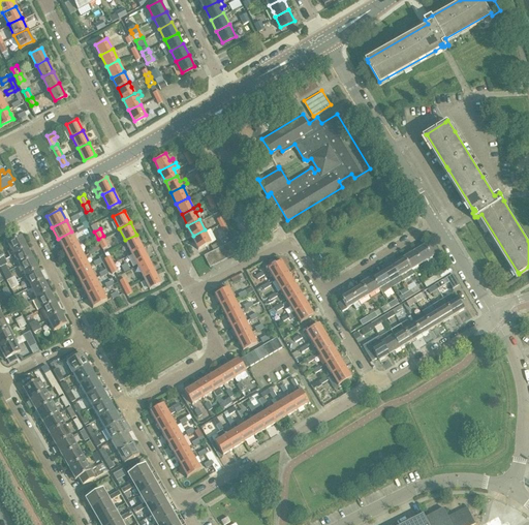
[(205,229),(193,236),(198,247),(211,241),(205,229)]
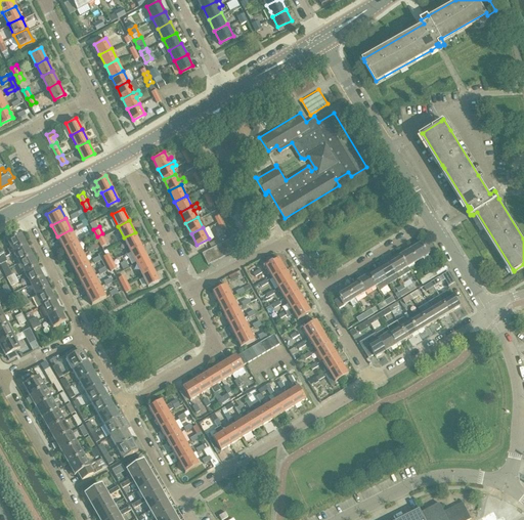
[(63,248),(77,241),(71,229),(57,236),(63,248)]
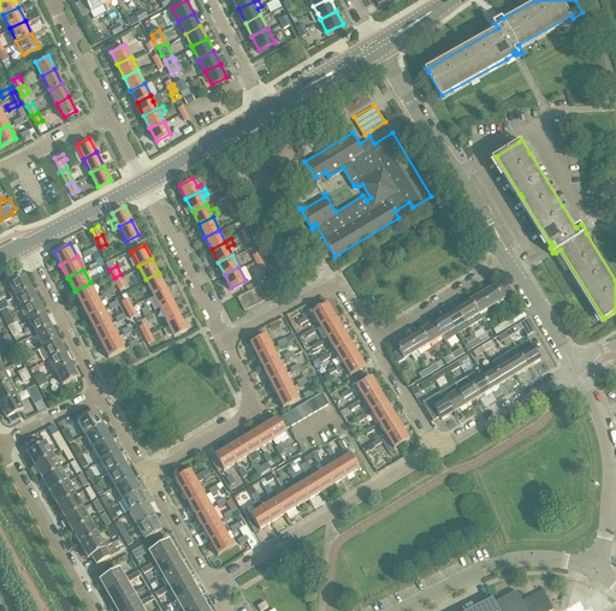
[(16,294),(30,285),(24,272),(9,280),(12,288),(9,290),(11,296),(16,294)]
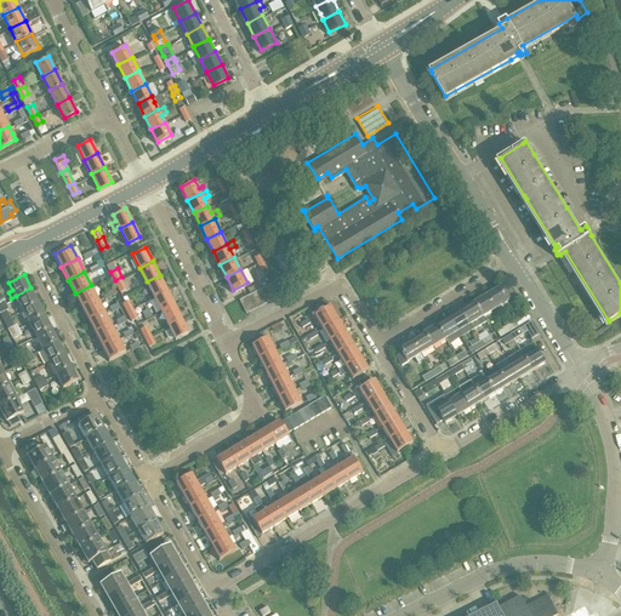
[(154,296),(166,290),(160,275),(147,281),(154,296)]
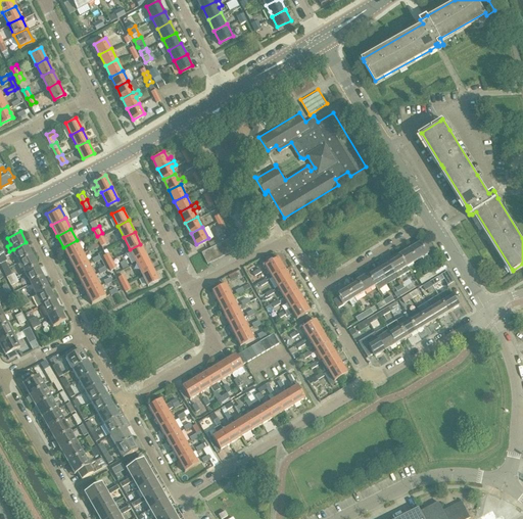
[(102,233),(97,236),(100,243),(106,240),(102,233)]
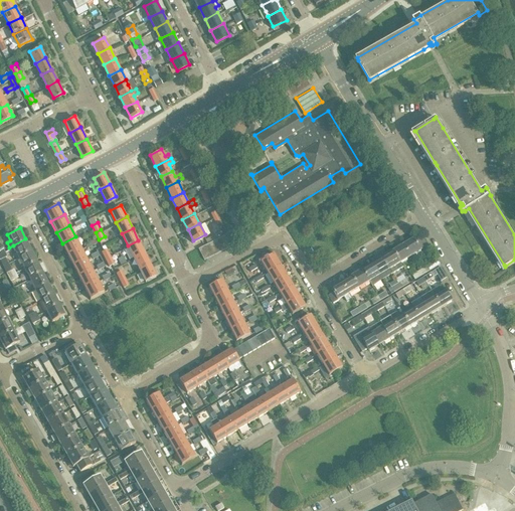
[(208,242),(210,241),(215,238),(217,237),(214,231),(205,236),(208,242)]
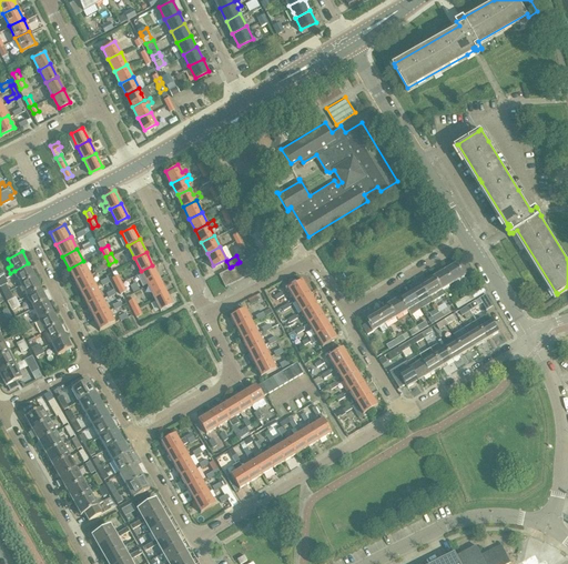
[(244,260),(251,272),(256,269),(251,257),(244,260)]
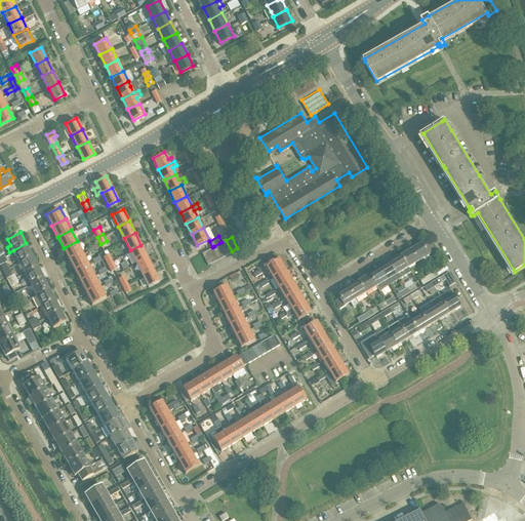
[(226,254),(232,251),(226,240),(221,242),(219,243),(226,254)]
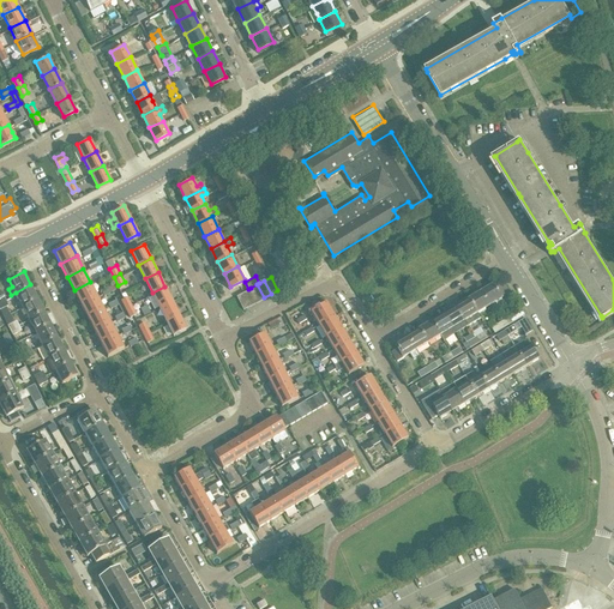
[(483,289),(491,302),(511,290),(505,281),(498,285),(495,282),(483,289)]
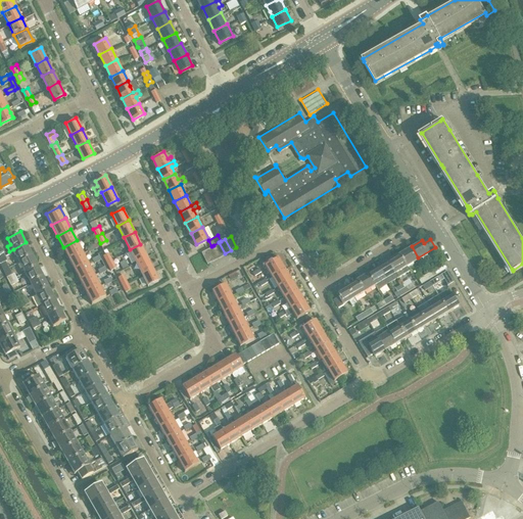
[(68,258),(82,251),(77,240),(63,247),(68,258)]
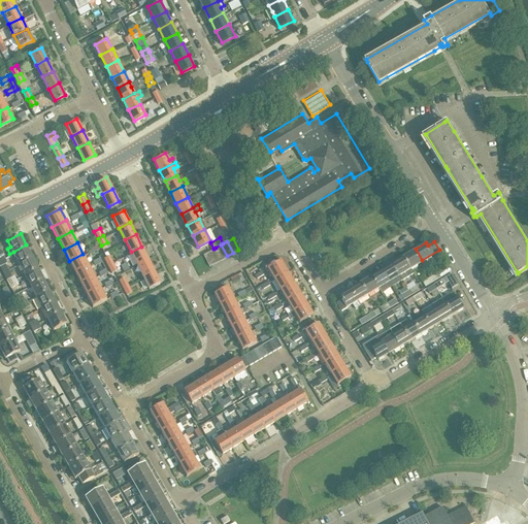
[(26,244),(13,252),(19,262),(32,256),(26,244)]
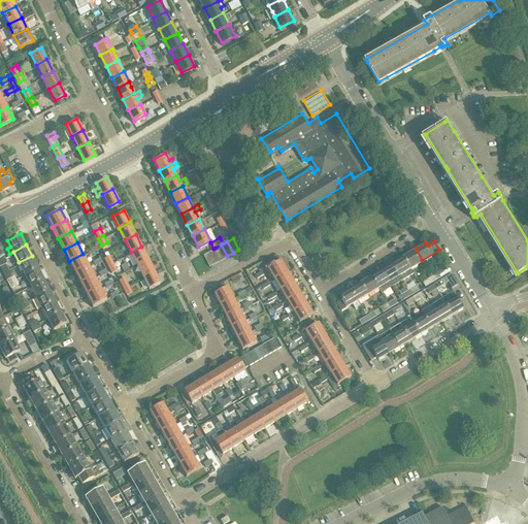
[(221,259),(227,256),(221,244),(216,248),(221,259)]
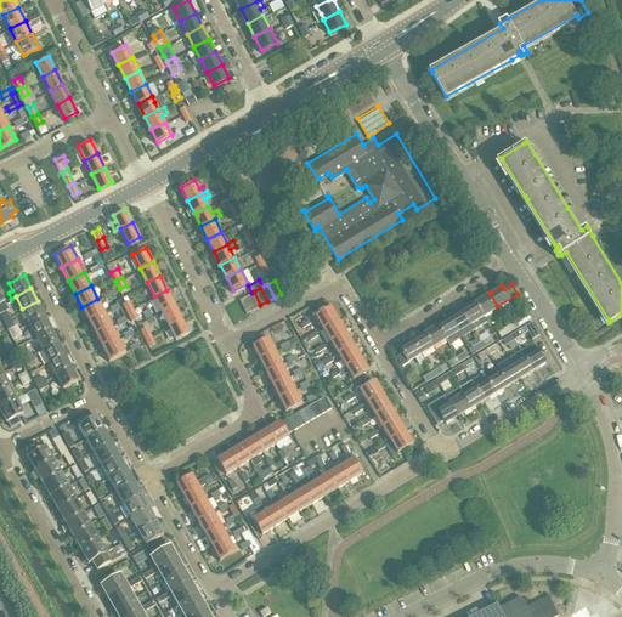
[(162,310),(174,304),(167,290),(154,296),(162,310)]
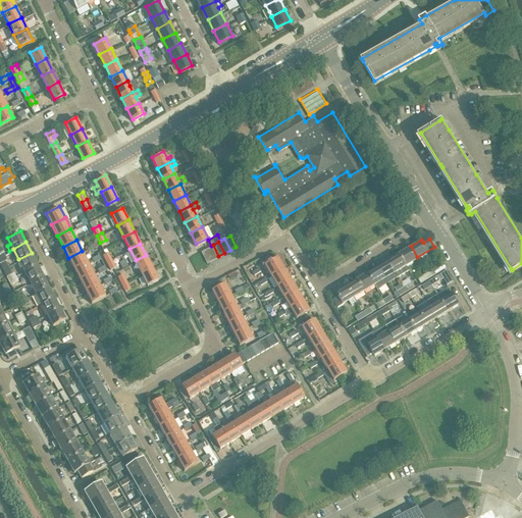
[(213,259),(218,256),(213,245),(211,246),(207,248),(213,259)]
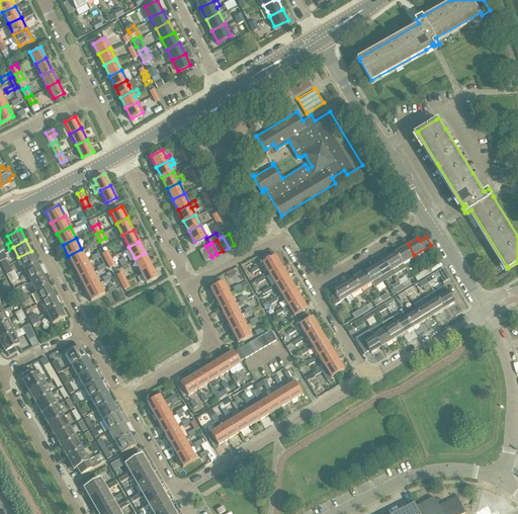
[(404,261),(414,255),(408,244),(397,250),(404,261)]
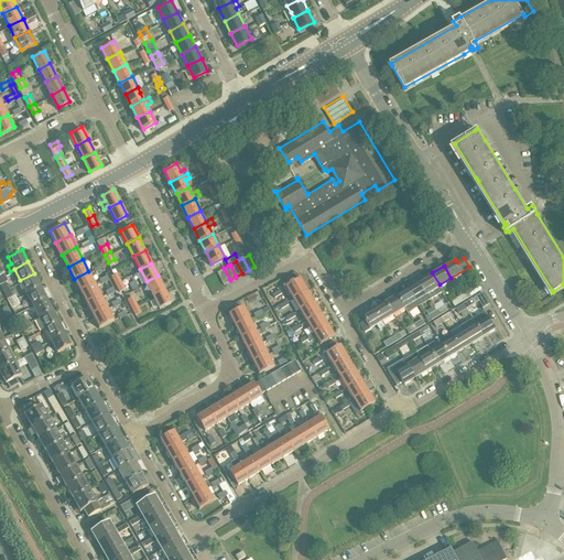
[(224,282),(230,280),(224,268),(218,270),(224,282)]
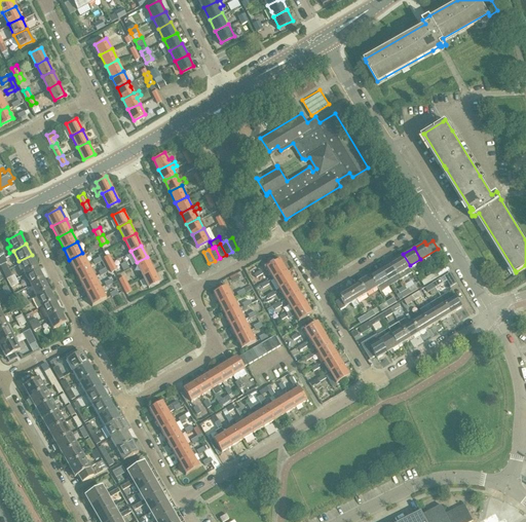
[(107,262),(113,259),(109,252),(104,255),(107,262)]
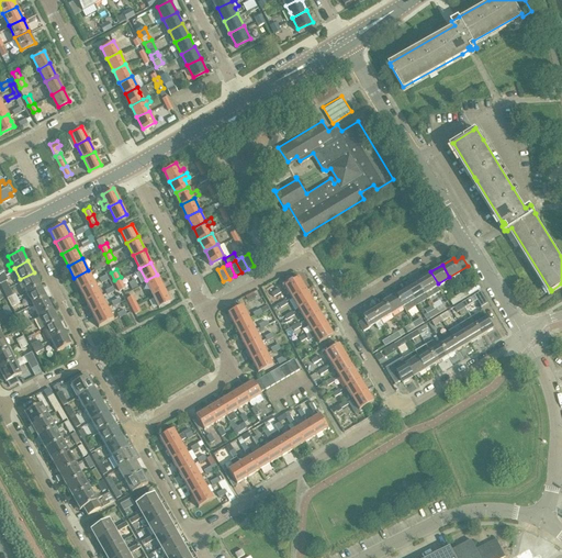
[(80,289),(94,282),(88,270),(74,278),(80,289)]
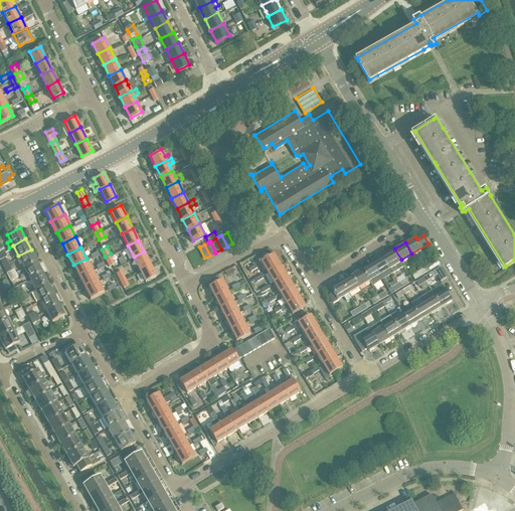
[(403,264),(401,260),(394,248),(384,254),(391,267),(390,267),(393,271),(403,264)]
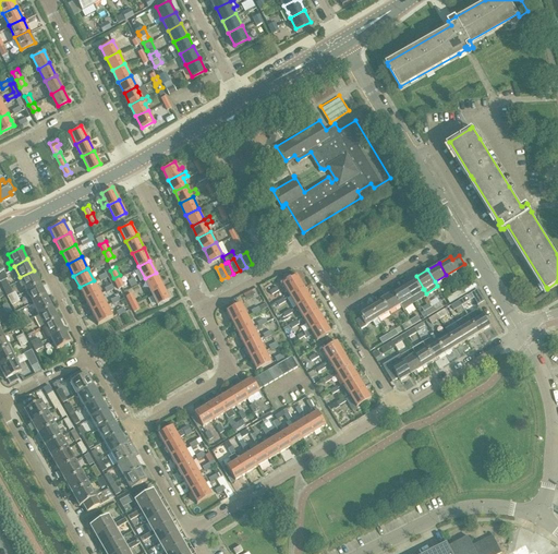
[(26,289),(39,282),(34,271),(20,277),(26,289)]
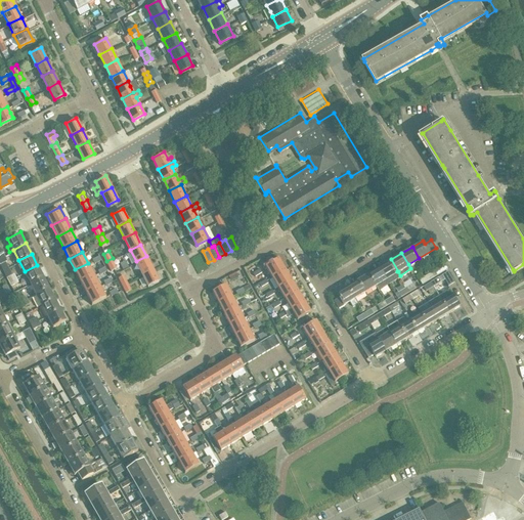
[(142,273),(153,268),(146,256),(136,261),(142,273)]
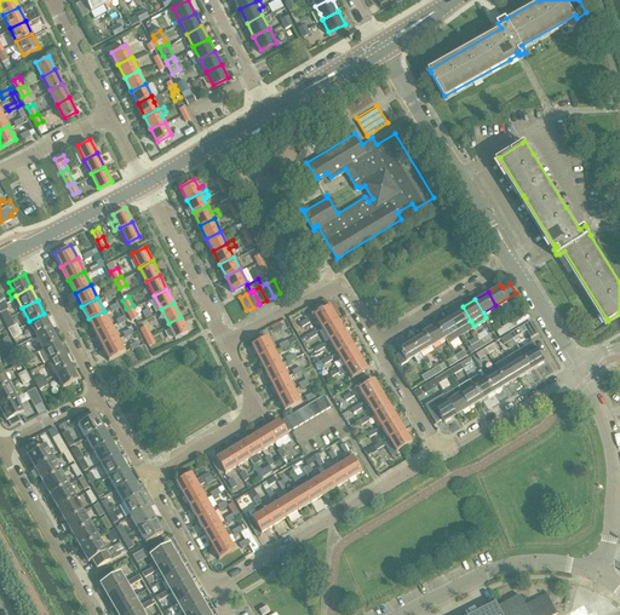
[(321,326),(338,316),(329,303),(314,314),(321,326)]
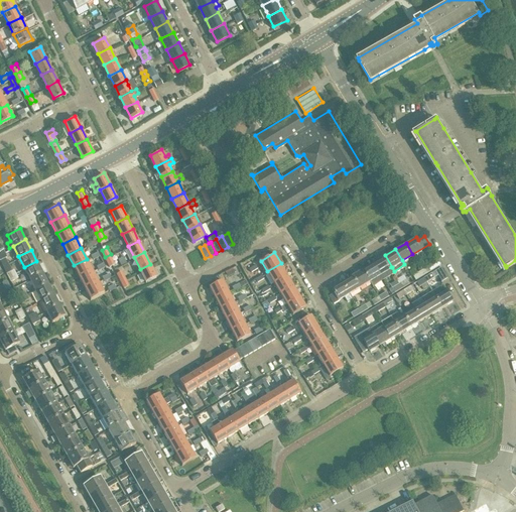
[(109,264),(114,261),(111,254),(105,257),(109,264)]
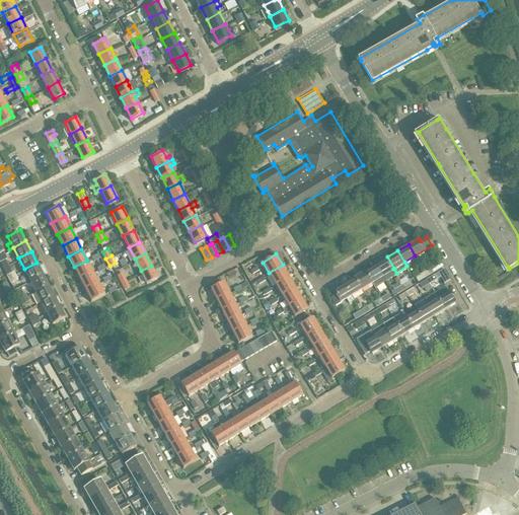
[(387,256),(377,264),(386,279),(396,273),(393,269),(394,269),(387,256)]
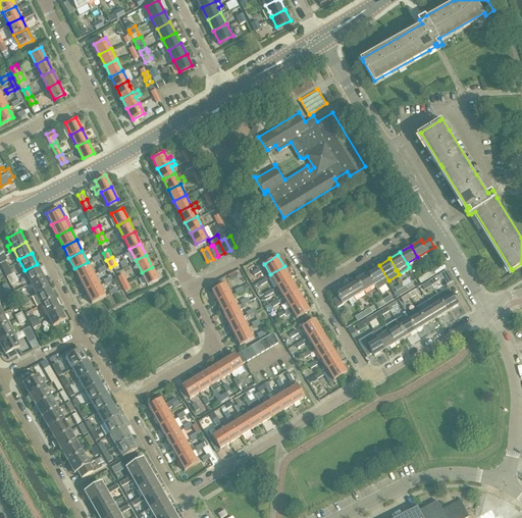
[(80,279),(94,272),(88,262),(74,268),(80,279)]
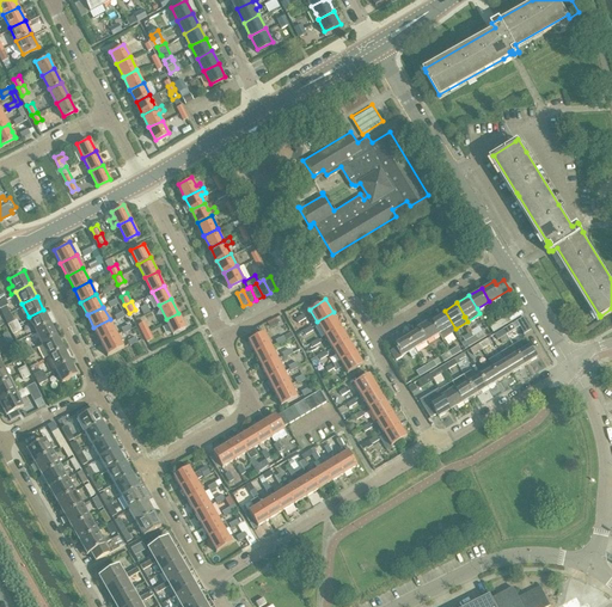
[(35,329),(50,322),(43,310),(29,317),(35,329)]
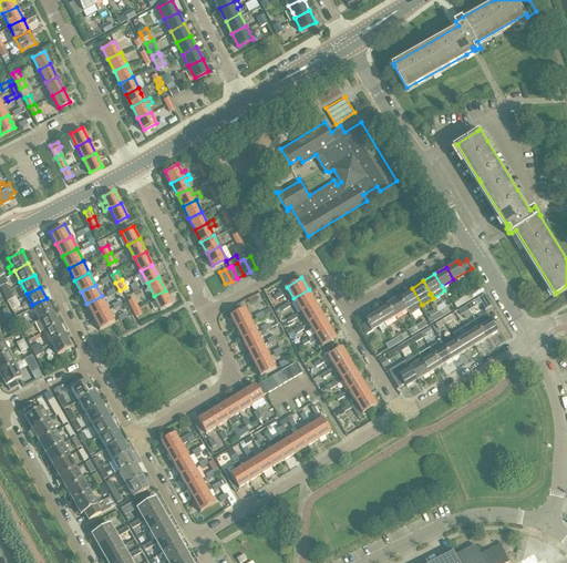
[(412,288),(400,295),(408,307),(411,313),(422,305),(412,288)]
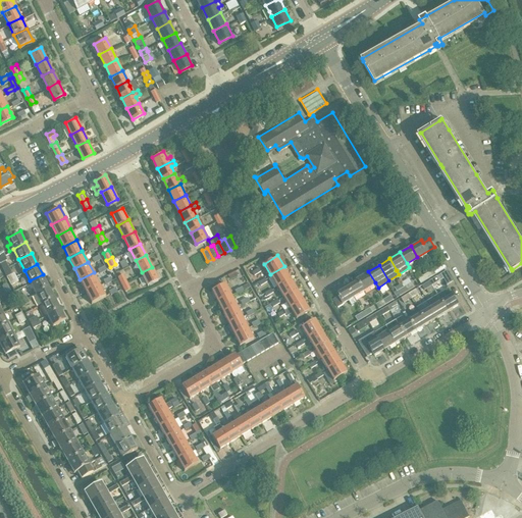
[(276,285),(291,276),(284,266),(270,274),(276,285)]
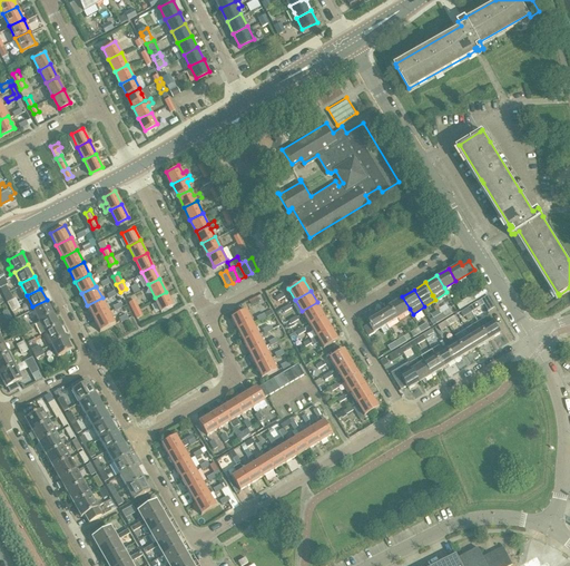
[(166,292),(155,298),(161,310),(173,304),(166,292)]
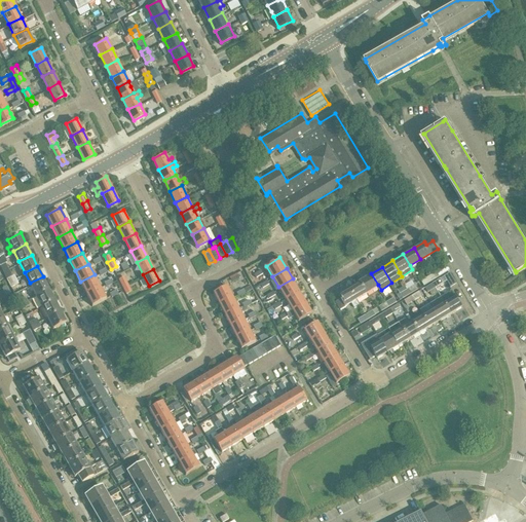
[(431,277),(439,273),(437,269),(429,273),(431,277)]
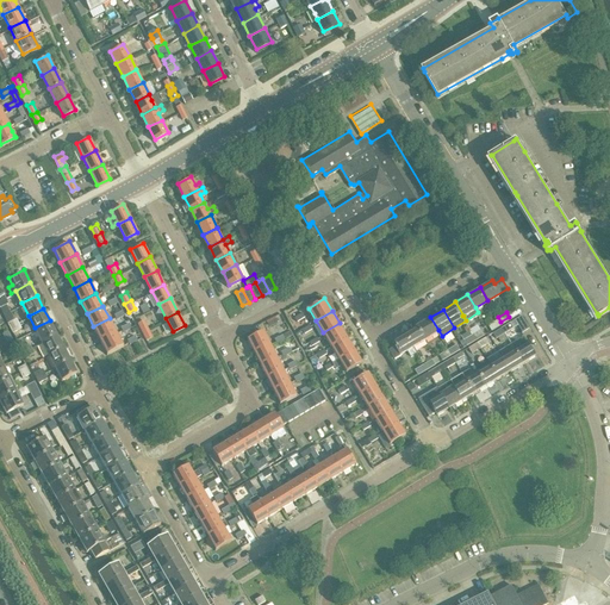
[(522,312),(515,317),(517,319),(523,329),(524,331),(524,330),(530,326),(529,325),(527,319),(522,312)]
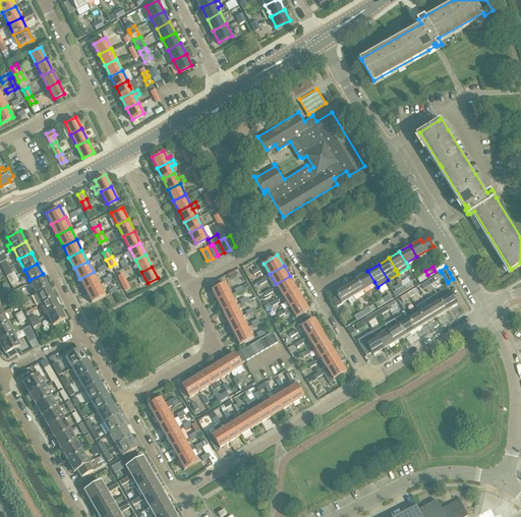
[(9,278),(16,274),(14,269),(6,273),(9,278)]
